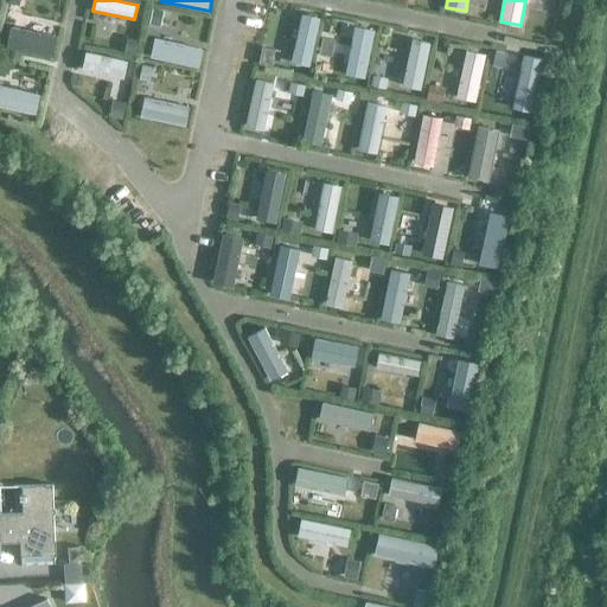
[(308,65),(319,17),(301,13),(291,62),(308,65)]
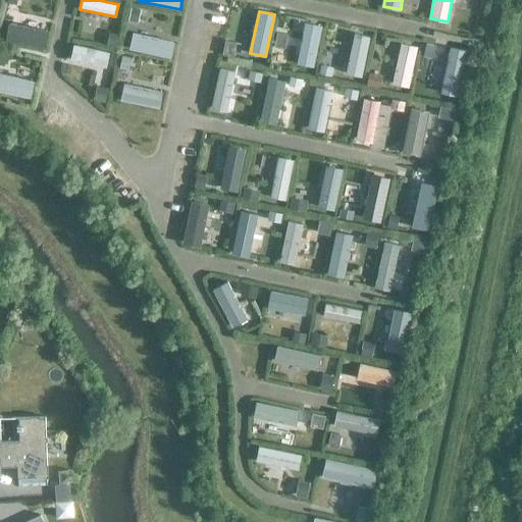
[(305,22),(297,63),(314,67),(322,25),(305,22)]
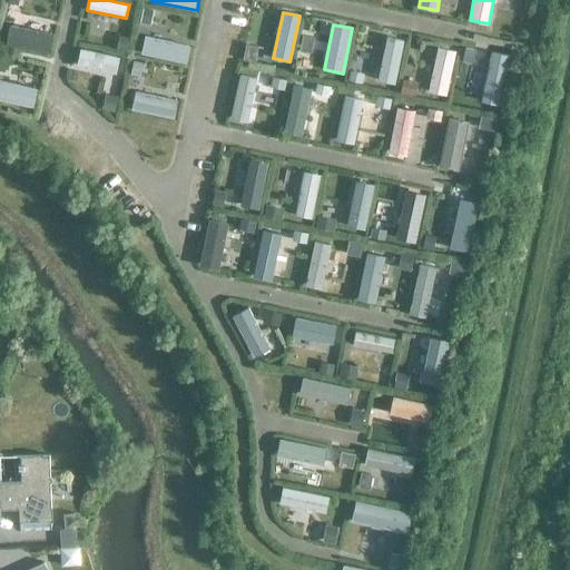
[(49,53),(52,33),(10,26),(6,45),(49,53)]
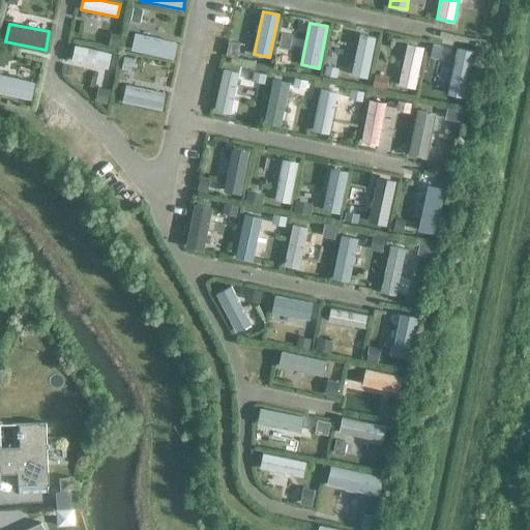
[(131,50),(174,59),(177,42),(135,33),(131,50)]
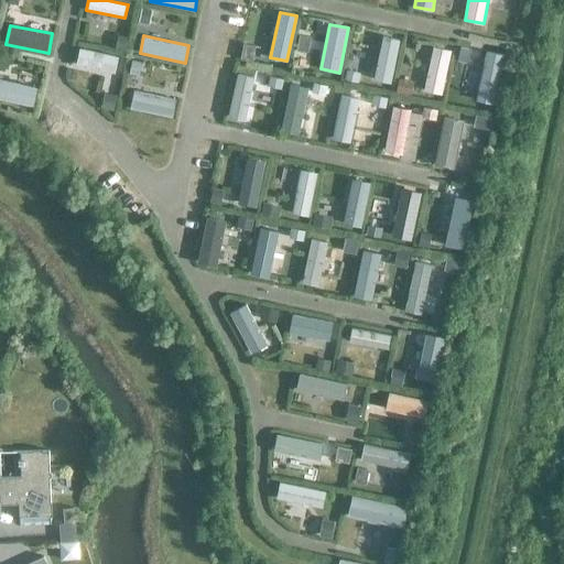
[(400,40),(382,36),(373,79),(390,83),(400,40)]
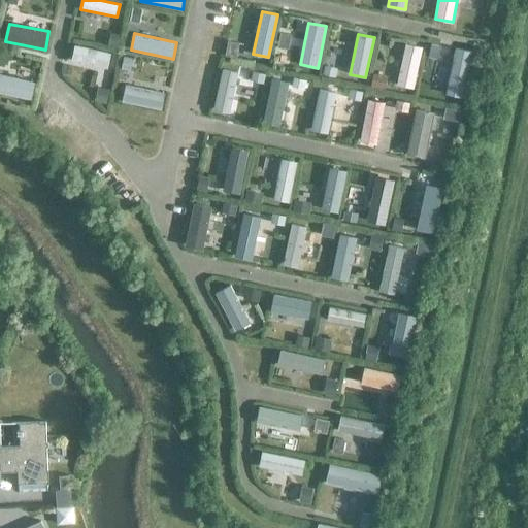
[(405,43),(397,84),(414,88),(423,46),(405,43)]
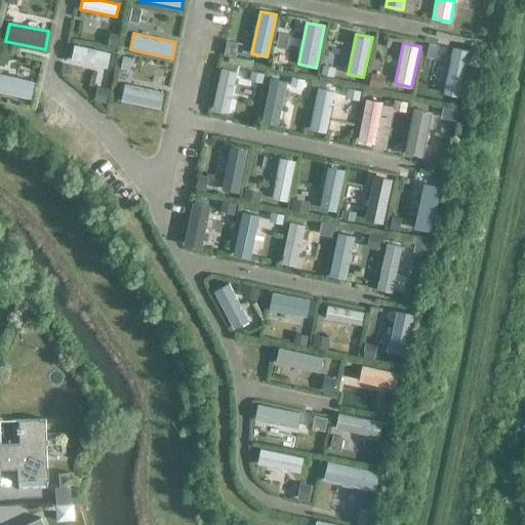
[(74,45),(71,59),(107,68),(111,52),(74,45)]
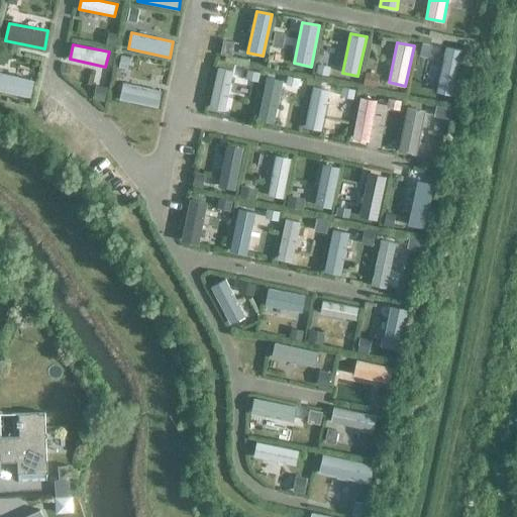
[(436,92),(453,96),(462,52),(445,47),(436,92)]
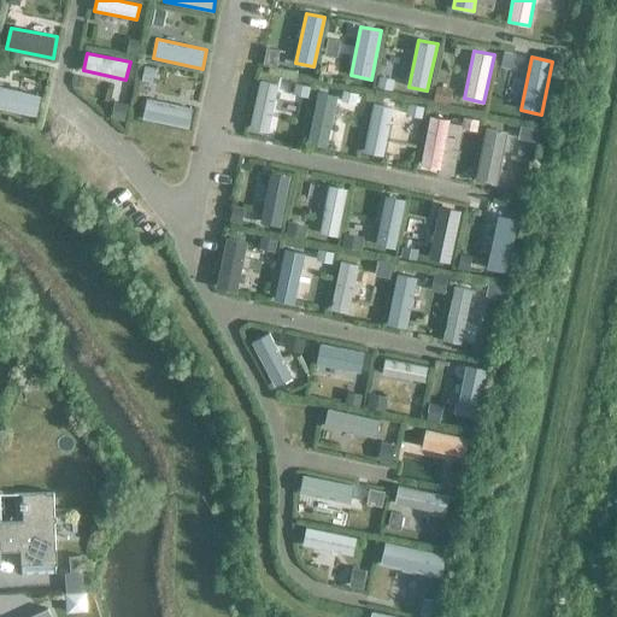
[(269,131),(278,84),(260,80),(250,128),(269,131)]
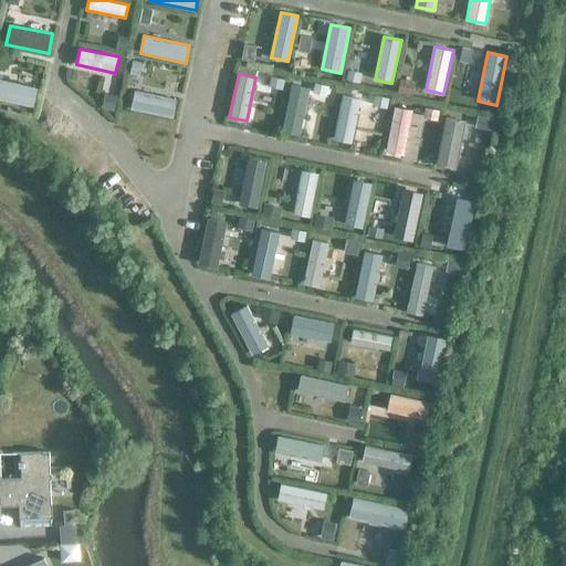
[(37,88),(0,80),(0,98),(33,106),(37,88)]
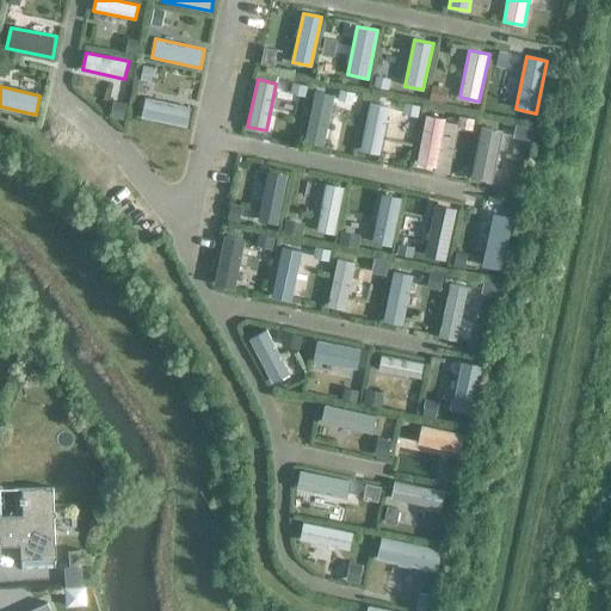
[(334,94),(315,91),(303,142),(323,146),(334,94)]
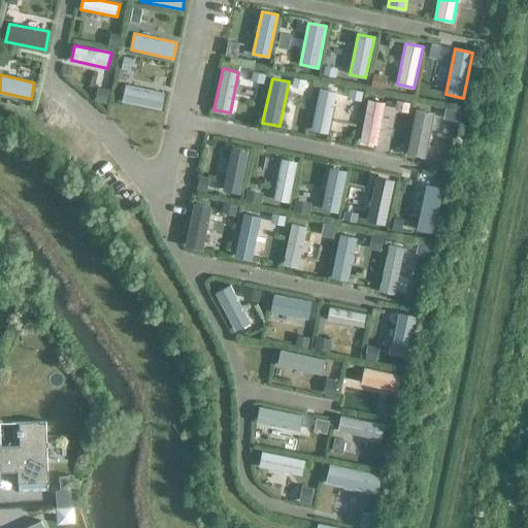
[(161,109),(165,93),(126,85),(122,101),(161,109)]
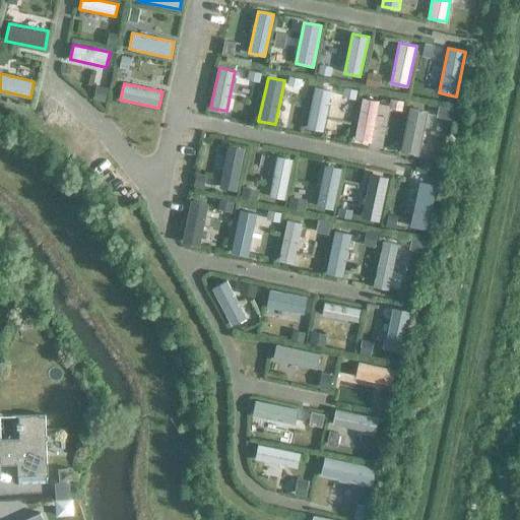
[(324,131),(331,91),(315,88),(307,128),(324,131)]
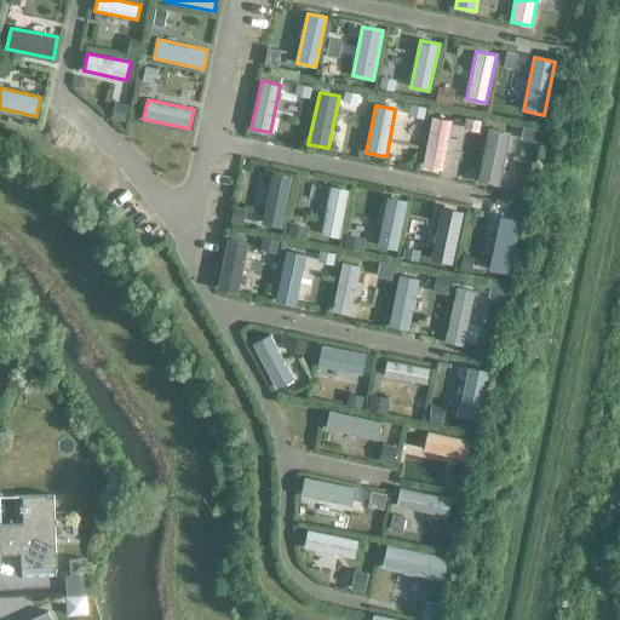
[(423,166),(442,170),(452,120),(431,116),(423,166)]
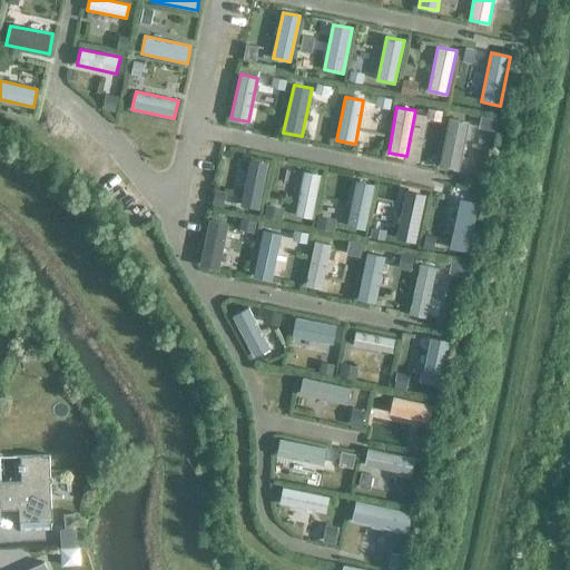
[(439,167),(459,170),(469,121),(449,117),(439,167)]
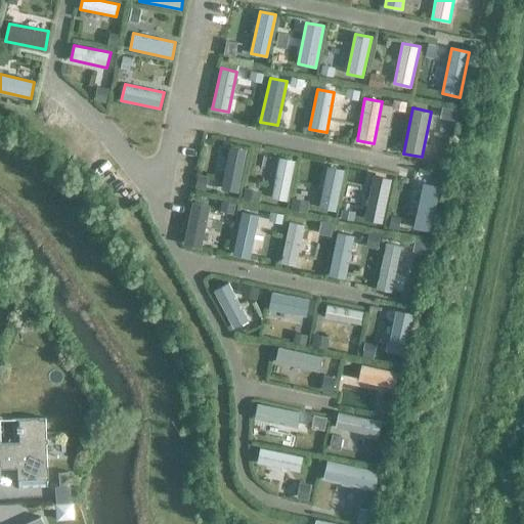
[(246,151),(231,148),(223,187),(238,191),(246,151)]
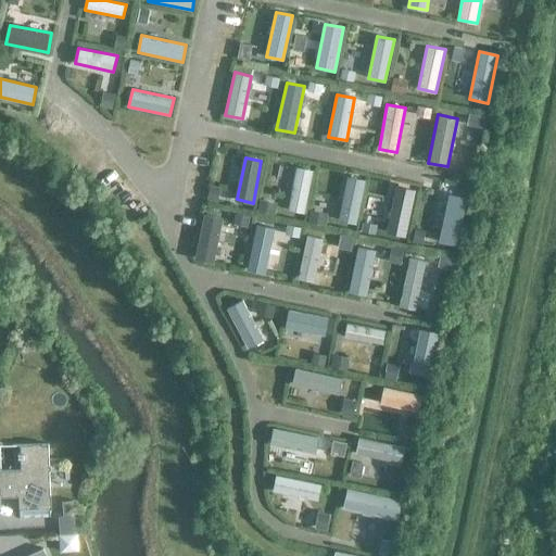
[(304,214),(314,171),(297,166),(288,210),(304,214)]
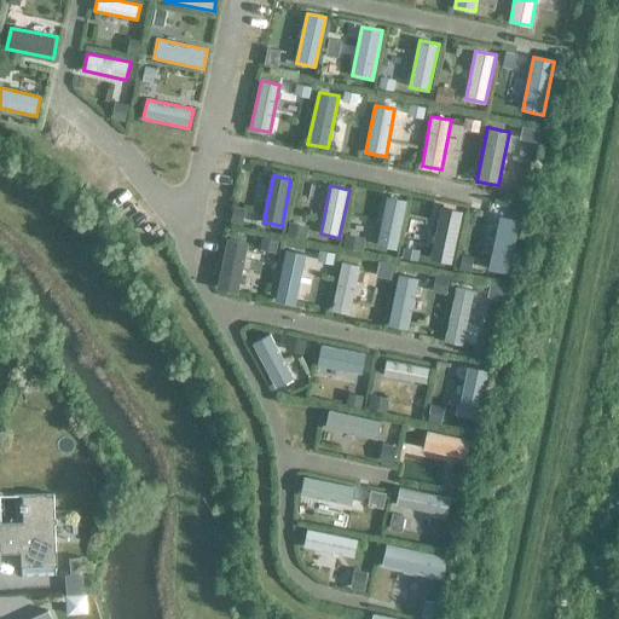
[(397,249),(406,201),(387,196),(376,246),(397,249)]
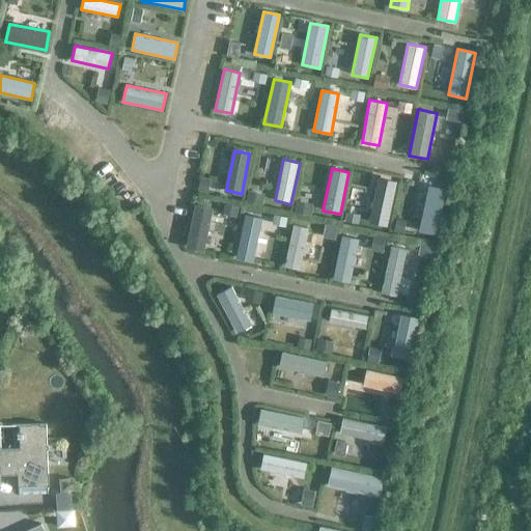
[(397,183),(382,179),(373,221),(388,224),(397,183)]
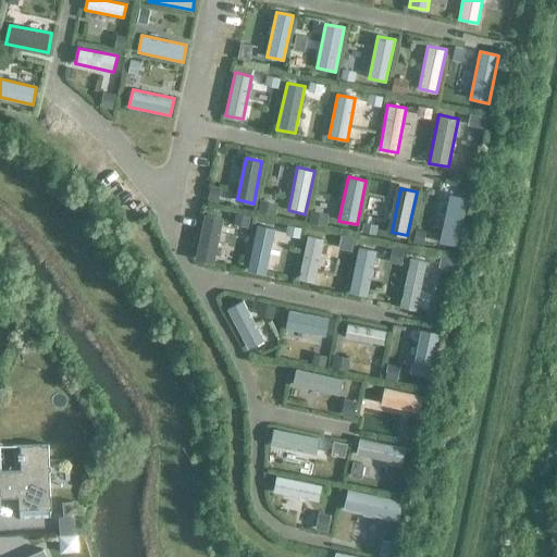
[(452,203),(443,242),(457,245),(466,207),(452,203)]
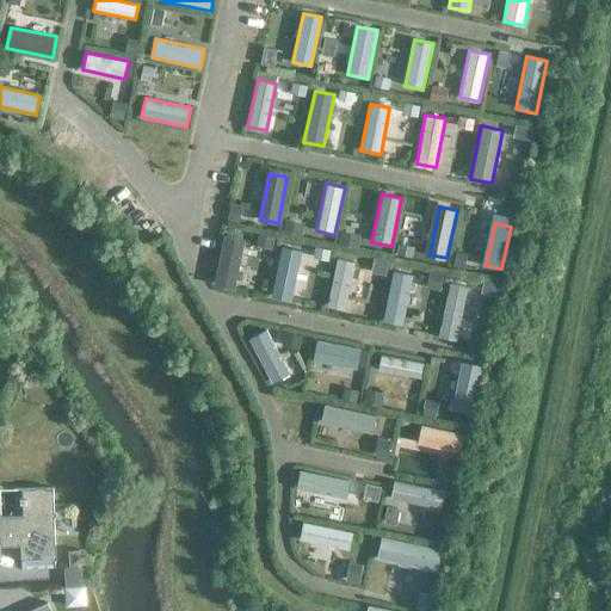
[(235,290),(245,240),(223,235),(214,285),(235,290)]
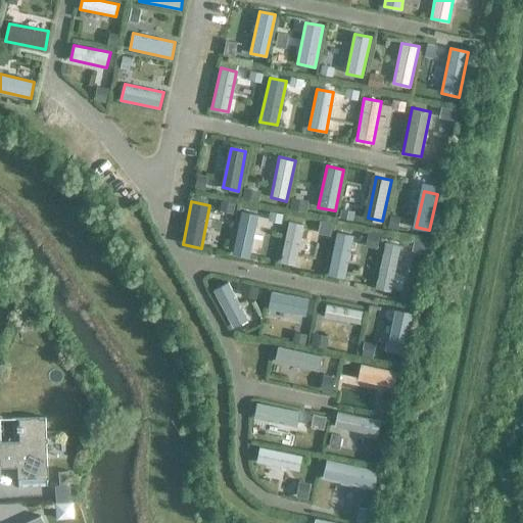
[(241,211),(232,251),(247,255),(256,216),(241,211)]
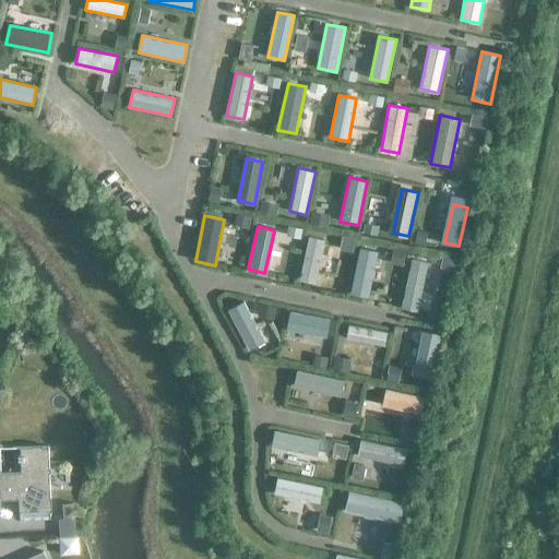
[(325,239),(308,237),(299,280),(316,284),(325,239)]
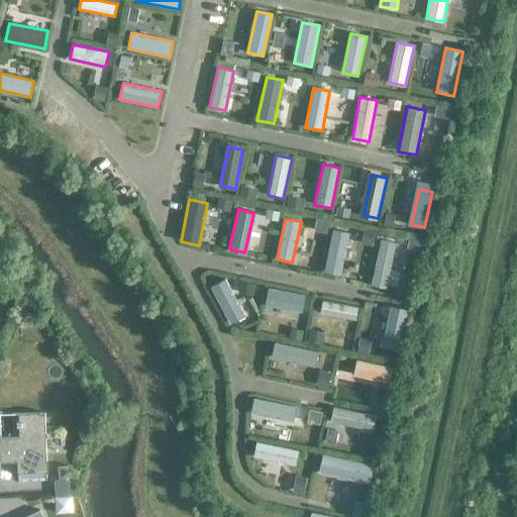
[(345,231),(332,229),(324,269),(337,272),(345,231)]
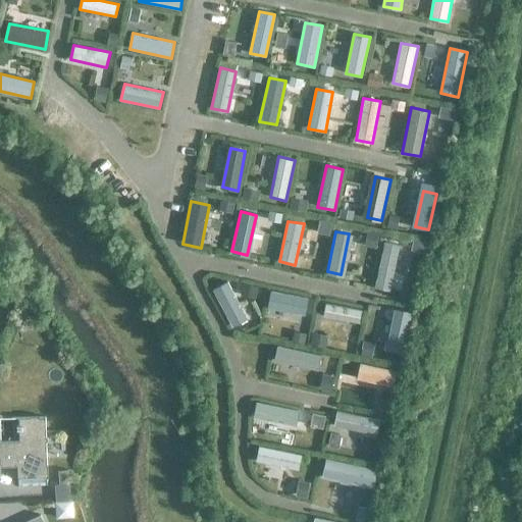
[(374,288),(390,292),(400,245),(384,242),(374,288)]
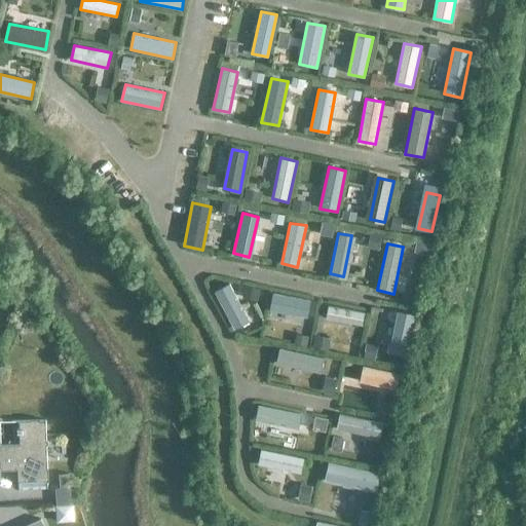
[(215,292),(234,330),(250,322),(229,284),(215,292)]
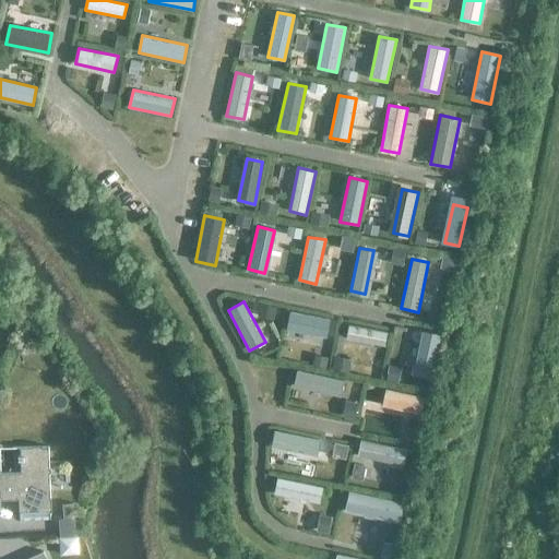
[(290,312),(287,329),(325,336),(329,320),(290,312)]
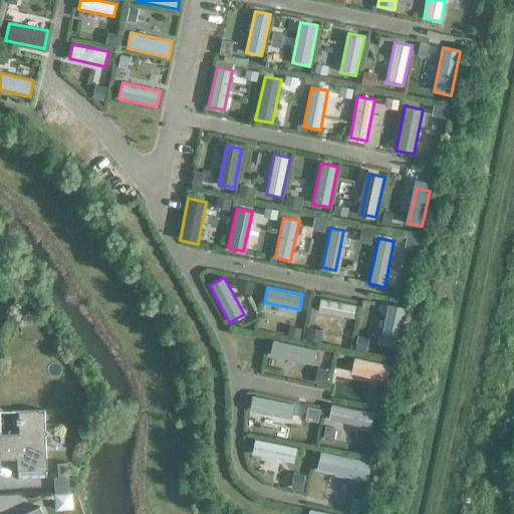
[(318,311),(353,318),(356,305),(320,298),(318,311)]
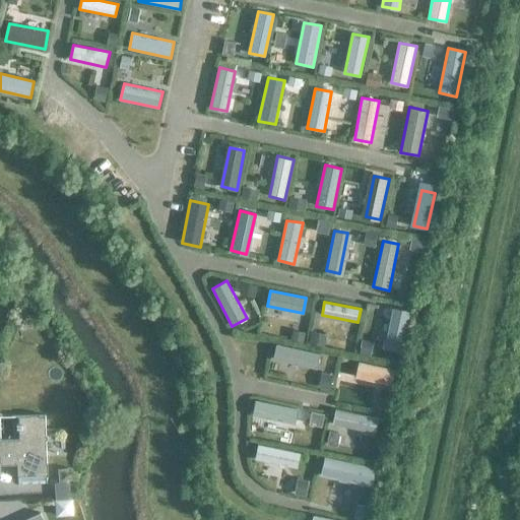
[(401,350),(408,316),(393,313),(385,347),(401,350)]
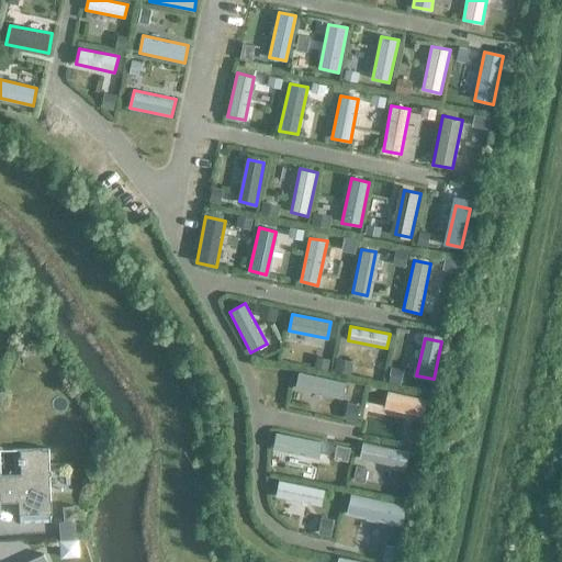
[(299,371),(295,389),(343,398),(346,382),(299,371)]
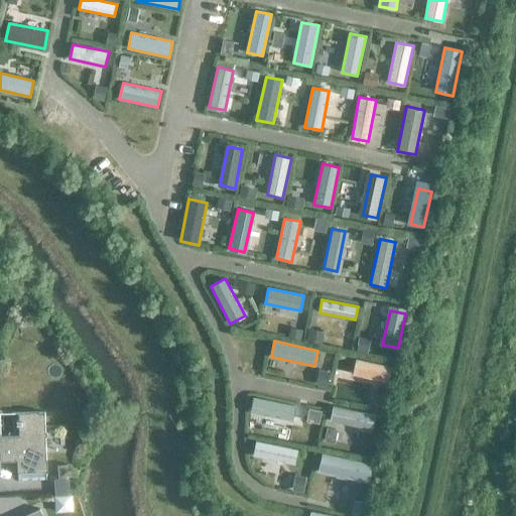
[(388,382),(392,367),(356,359),(353,374),(388,382)]
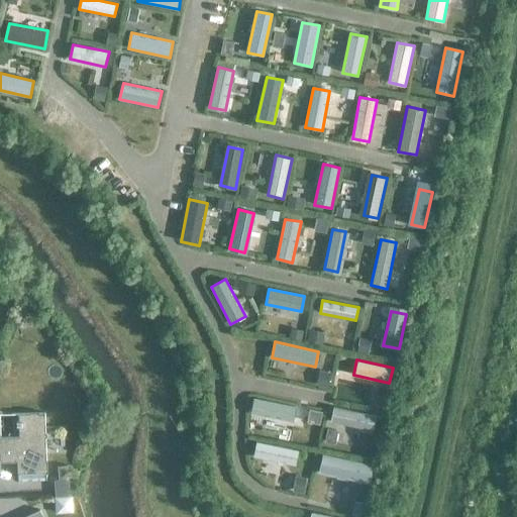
[(250,413),(293,422),(296,407),(253,398),(250,413)]
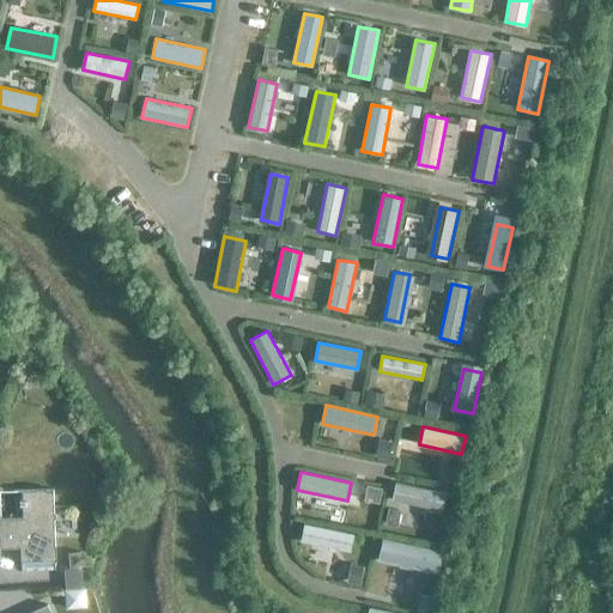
[(392,499),(443,510),(447,492),(395,483),(392,499)]
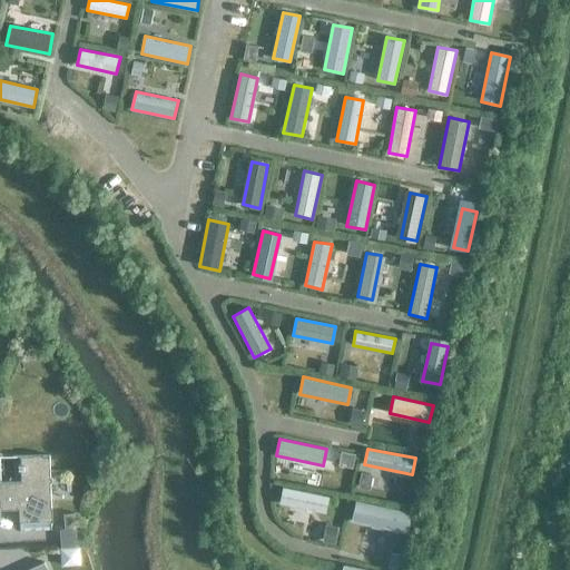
[(0,508),(0,509),(51,509),(50,455),(21,457),(21,482),(0,482),(0,501),(0,502),(0,508)]
